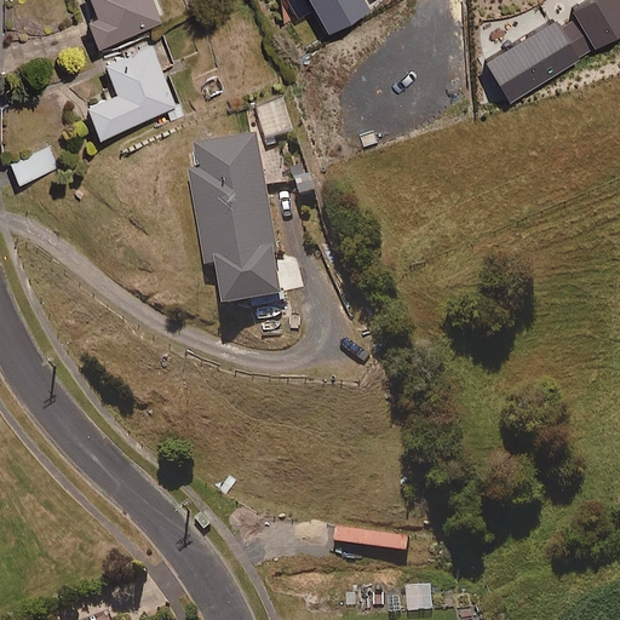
[(74,0),(96,49),(161,19),(151,0),(74,0)]
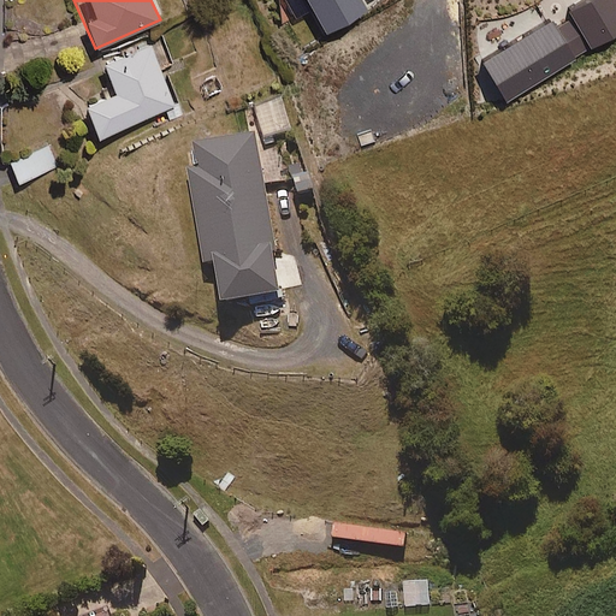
[(307,0),(327,34),(367,11),(360,0),(307,0)]
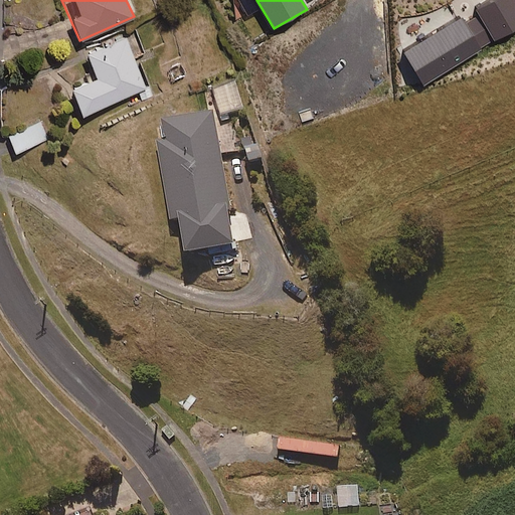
[(460,20),(404,52),(423,84),(482,49),(481,48),(514,27),(514,0),(486,0),(475,6),(480,15),(463,25),(460,20)]
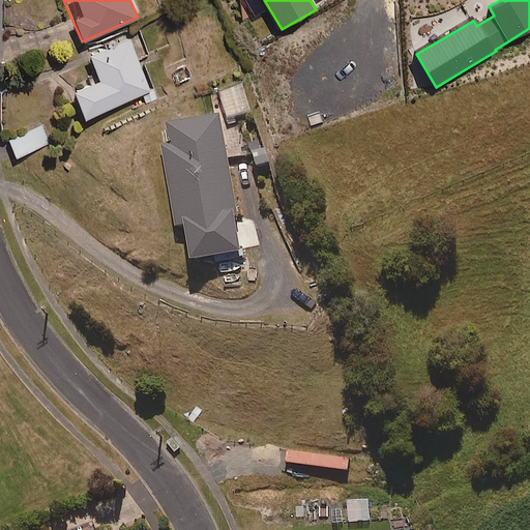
[(83,117),(149,91),(128,36),(87,53),(97,80),(72,89),(83,117)]
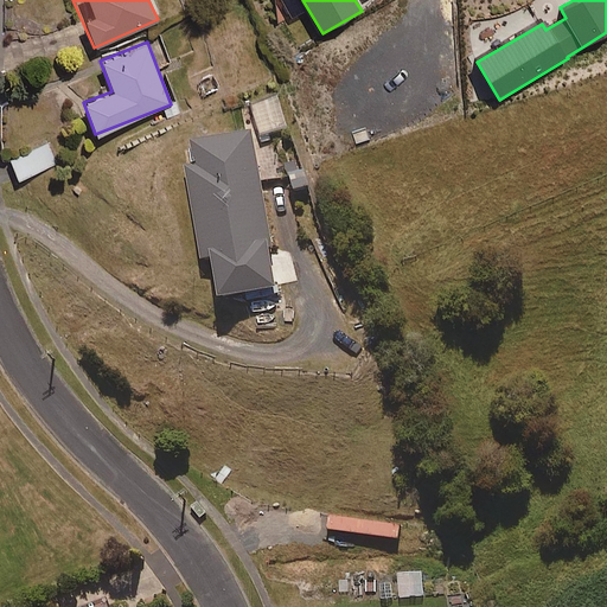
[(268,246),(272,246),(251,133),(191,144),(196,167),(186,168),(203,262),(210,261),(217,302),(276,292),(268,246)]
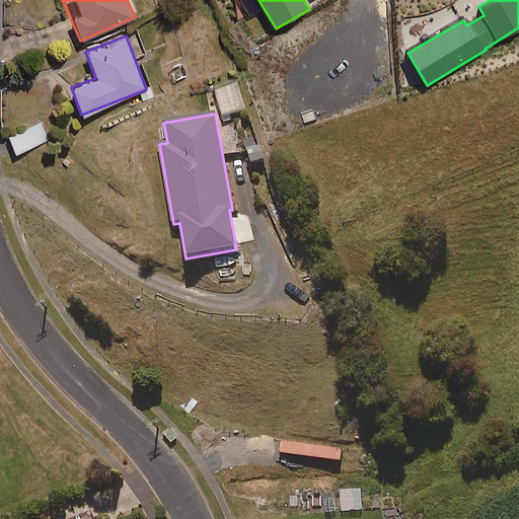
[(15,155),(49,140),(42,124),(8,139),(15,155)]
